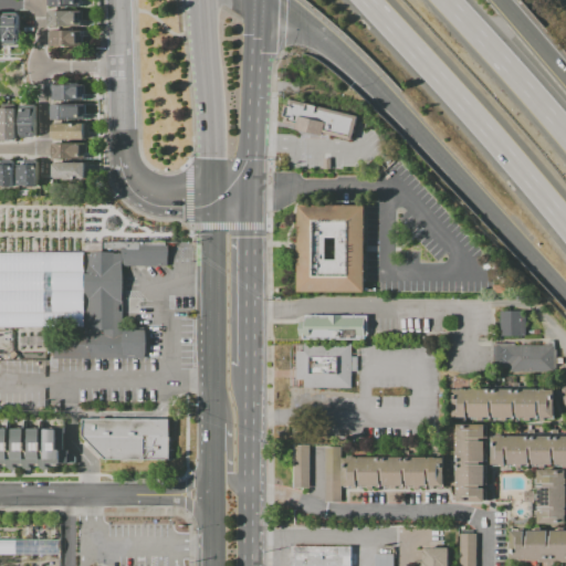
[(53,9),(53,8),(52,8),(52,0),(83,0),(83,8),(53,9)]
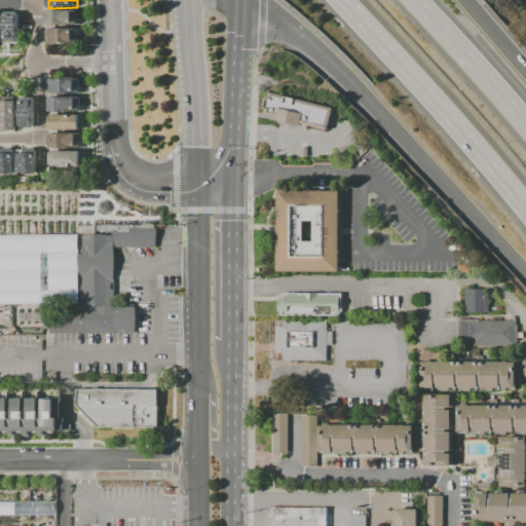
[(49,25),(49,13),(50,13),(50,12),(78,12),(79,26),(50,27),(50,26),(49,25)]
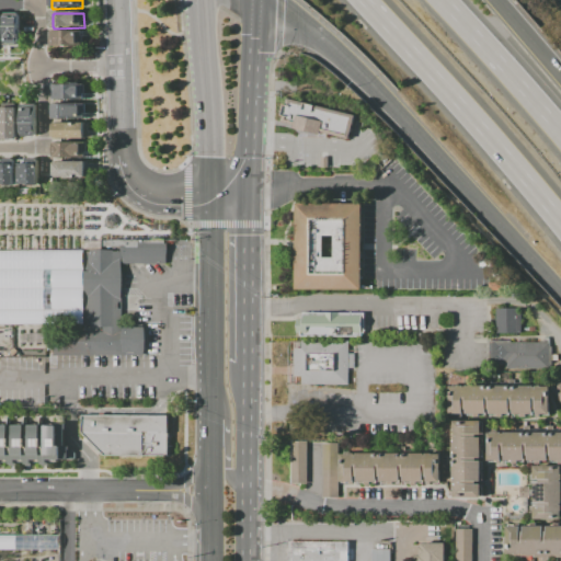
[(8,15),(21,15),(21,16),(22,16),(23,42),(22,42),(22,47),(7,47),(7,16),(8,16),(8,15)]
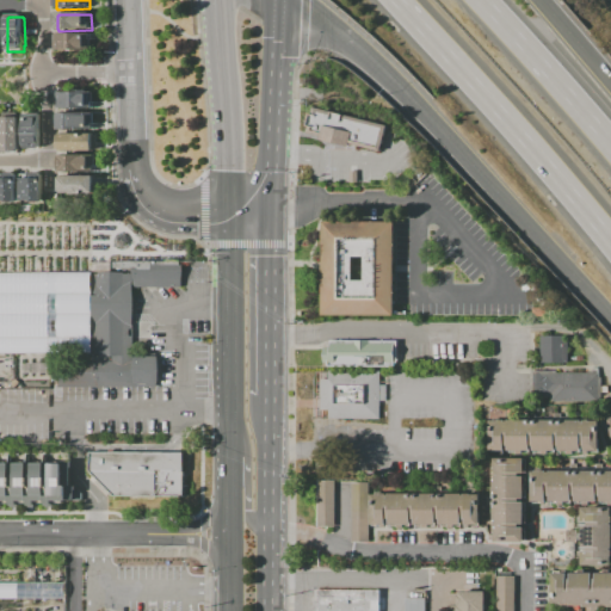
[(59,51),(59,50),(57,50),(57,36),(59,36),(59,35),(92,35),(92,51),(87,51),(87,53),(76,53),(59,51)]
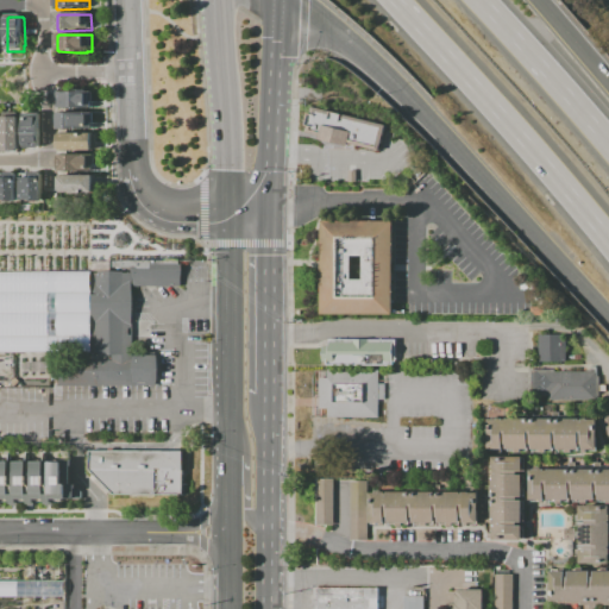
[(61,110),(61,108),(60,108),(60,94),(61,94),(61,93),(81,93),(81,92),(89,92),(89,93),(94,93),(94,110),(61,110)]
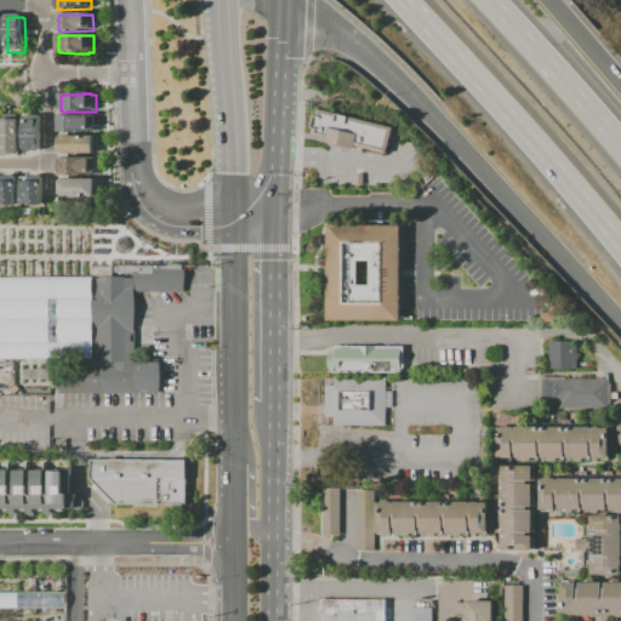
[(307,136),(314,108),(393,127),(392,134),(386,155),(371,152),(307,136)]
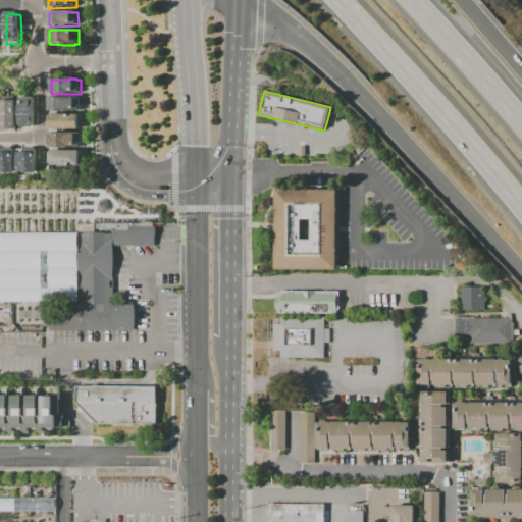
[(53,112),(53,111),(52,111),(52,99),(53,99),(53,98),(81,98),(81,112),(53,112)]
